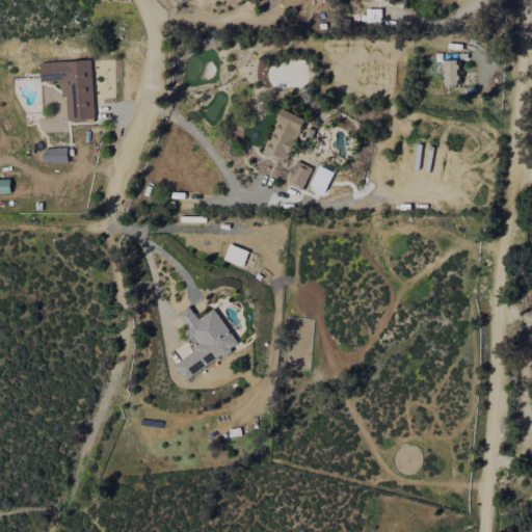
[(380,8),(366,8),(366,21),(380,21),(380,8)]
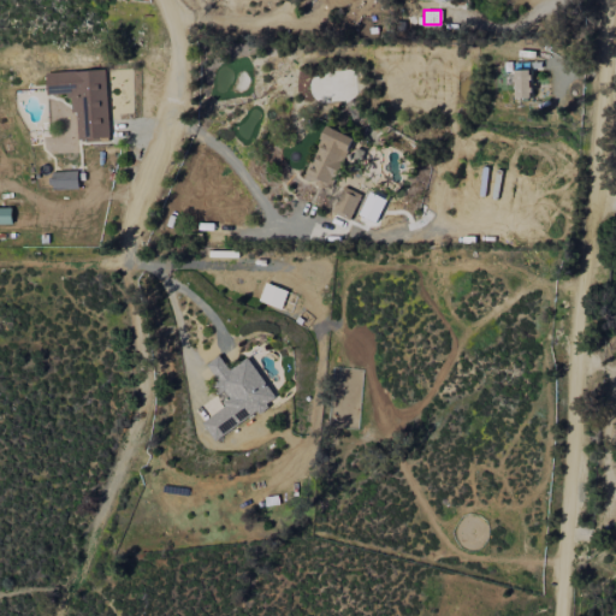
[(108,138),(106,70),(46,72),(47,94),(70,93),(71,112),(76,112),(77,140),(108,138)]
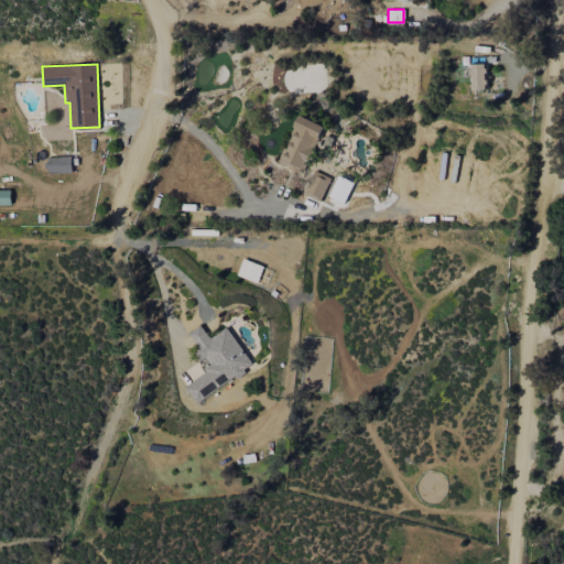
[(472,89),(487,89),(486,64),(470,64),(472,89)]
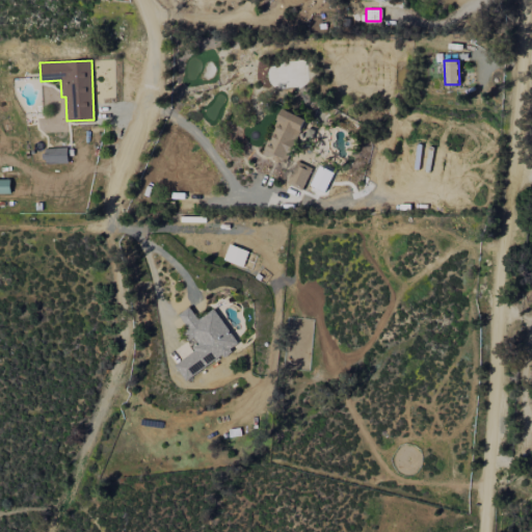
[(287,163),(303,117),(281,108),(263,155),(287,163)]
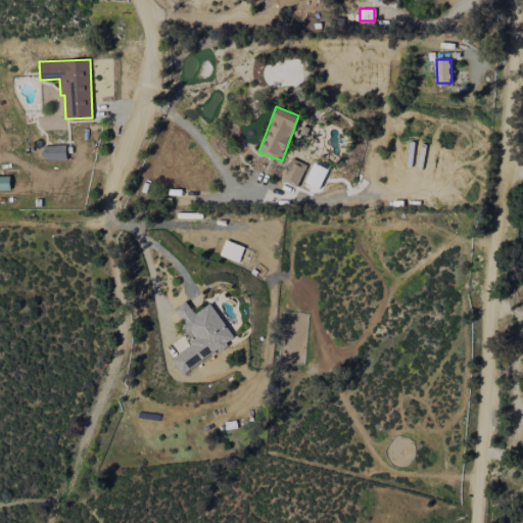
[(66,160),(65,145),(44,146),(45,160),(66,160)]
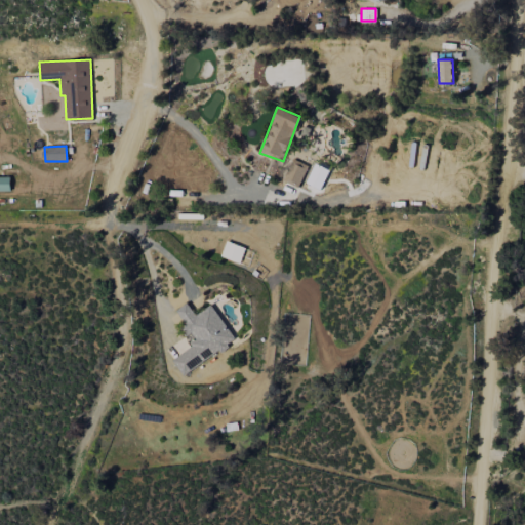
[(297,188),(309,166),(293,159),(283,180),(297,188)]
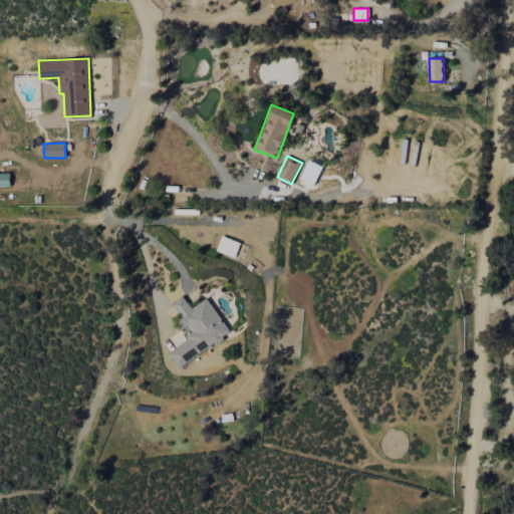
[(314,186),(323,166),(308,160),(299,180),(314,186)]
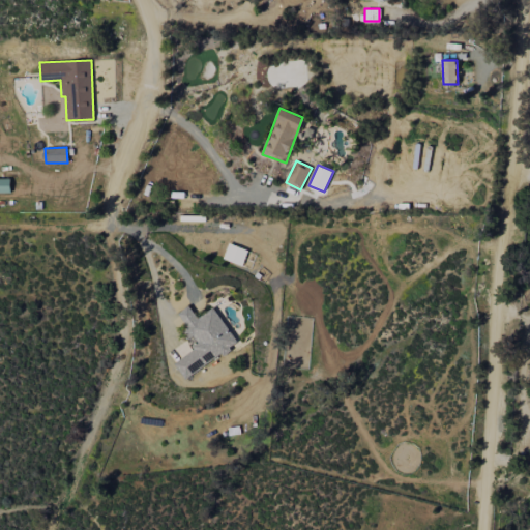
[(9,178),(0,178),(0,192),(10,193),(9,178)]
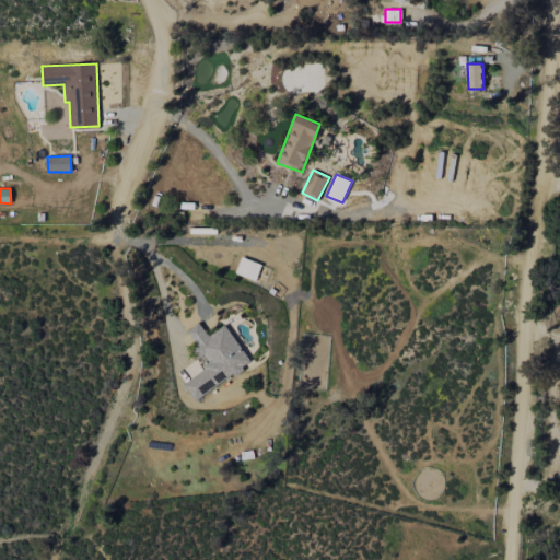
[(226,324),(208,336),(200,323),(188,330),(197,346),(191,349),(205,370),(183,383),(194,399),(252,363),(226,324)]
